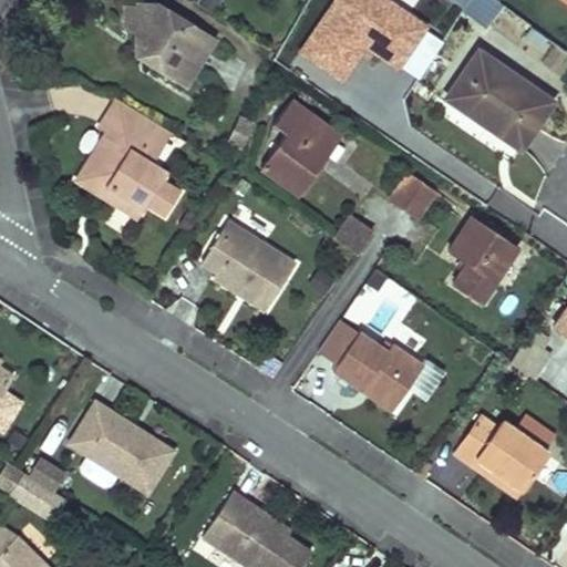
[(212,13),(219,0),(197,0),(196,3),(212,13)]
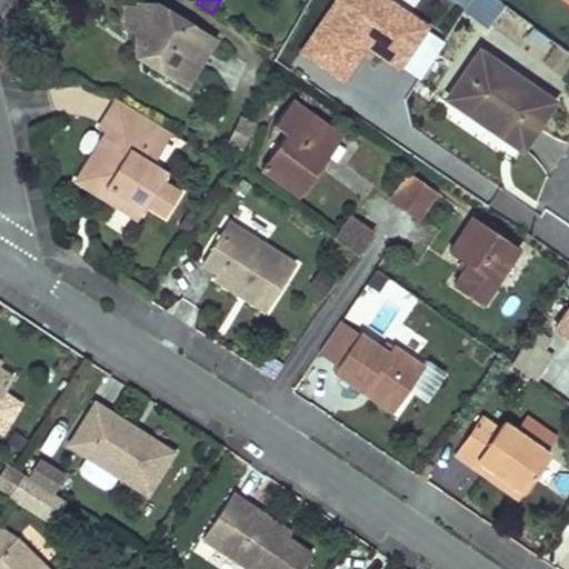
[(390,0),(333,0),(300,49),(342,79),(367,43),(398,65),(426,25),(390,0)]
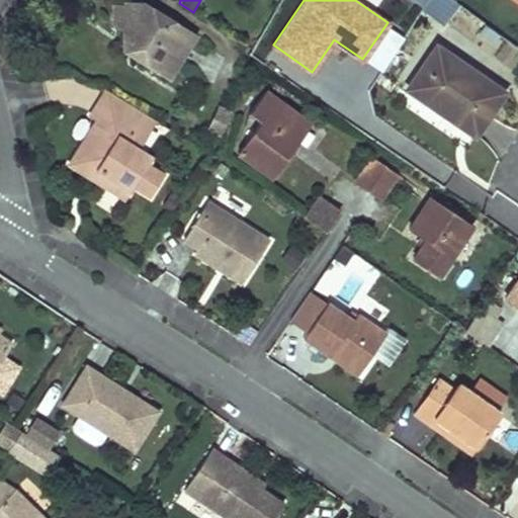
[(408,0),(408,1),(425,13),(433,0),(408,0)]
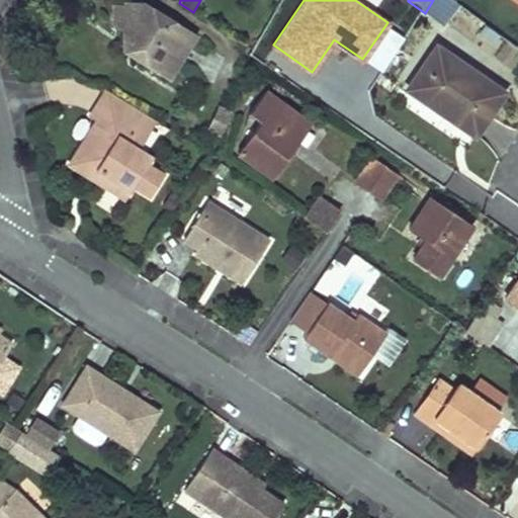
[(125,28),(126,3),(114,2),(113,20),(125,28)]
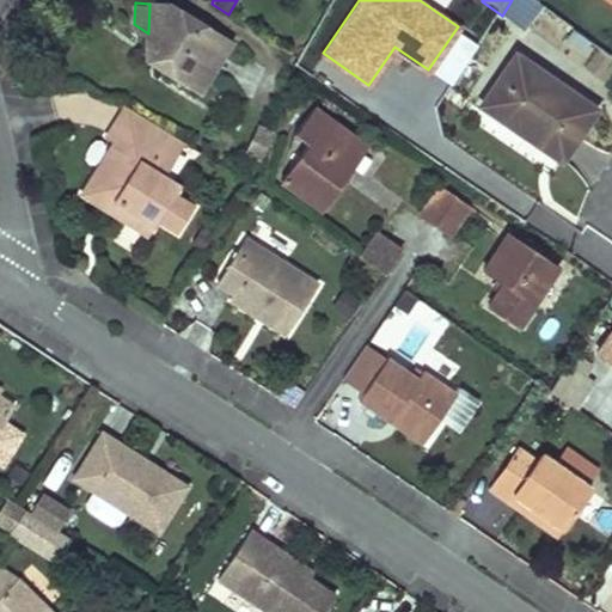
[(200,95),(234,42),(173,4),(150,4),(148,34),(147,47),(169,47),(173,53),(161,71),(200,95)]
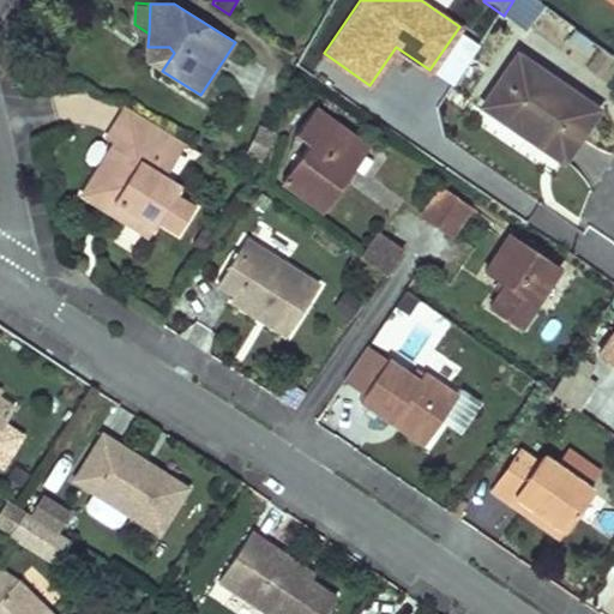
[(588,56),(596,44),(577,30),(567,43),(588,56)]
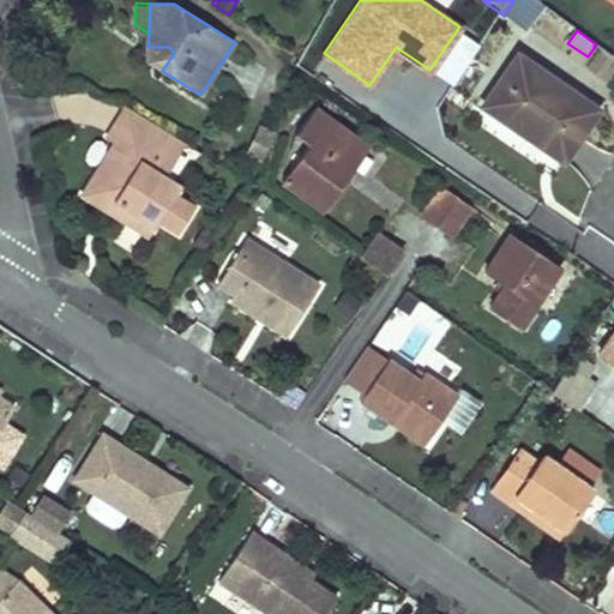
[(162,71),(174,53),(169,47),(148,47),(148,61),(162,71)]
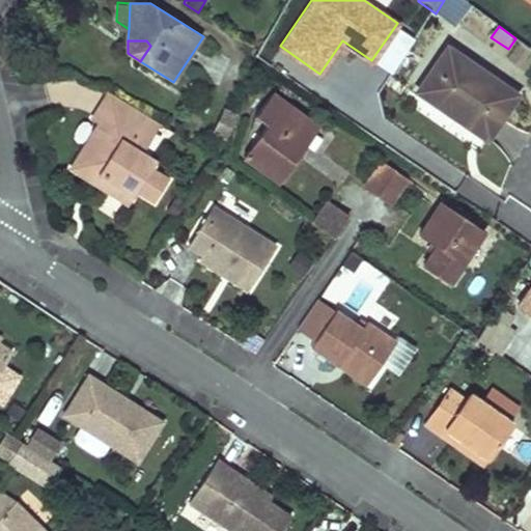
[(444,48),(415,91),(485,139),(515,95),(444,48)]
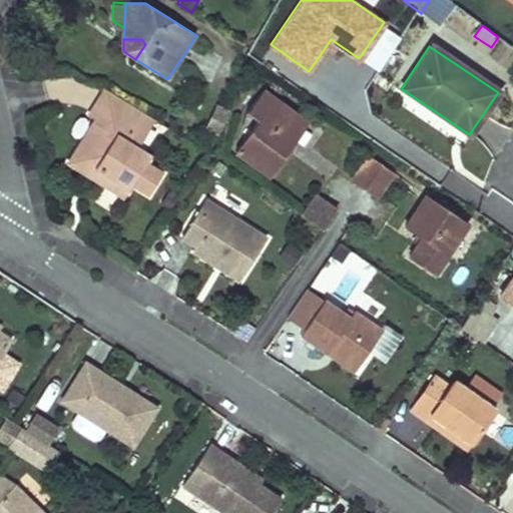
[(98,118),(70,163),(88,174),(93,166),(100,171),(103,182),(127,197),(152,156),(139,148),(157,117),(108,86),(91,114),(98,118)]
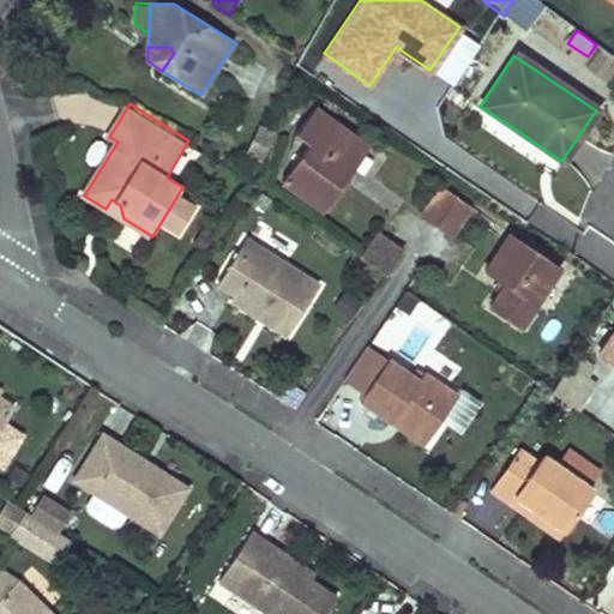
[(324,214),(368,151),(314,113),(296,138),(309,148),(283,185),(324,214)]
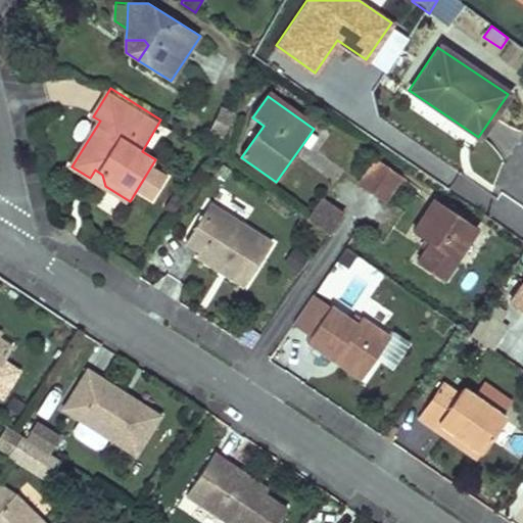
[(223,141),(233,116),(219,111),(209,135),(223,141)]
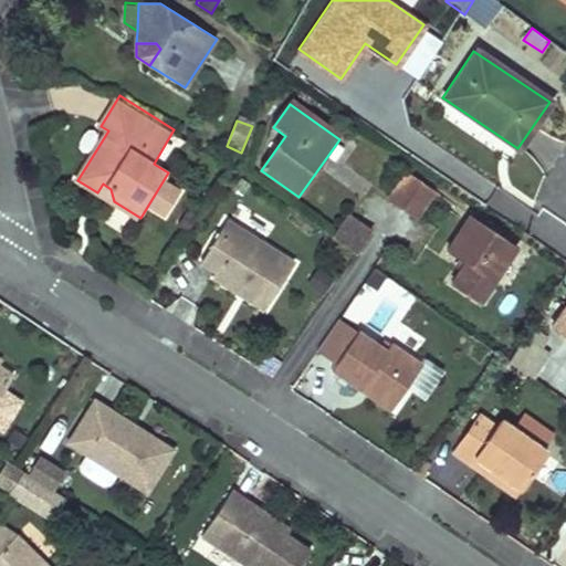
[(417,219),(433,194),(406,175),(389,200),(417,219)]
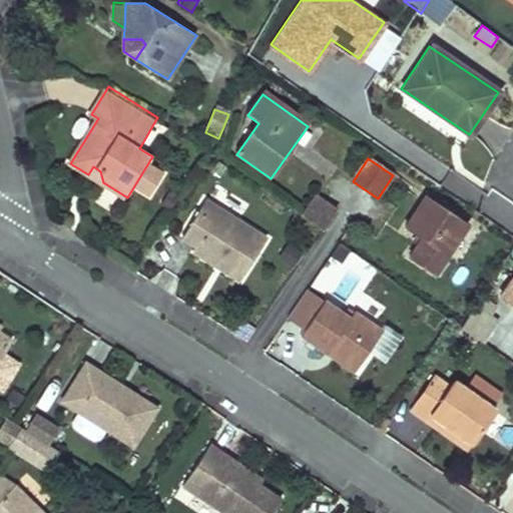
[(314,194),(300,213),(321,228),(335,209),(314,194)]
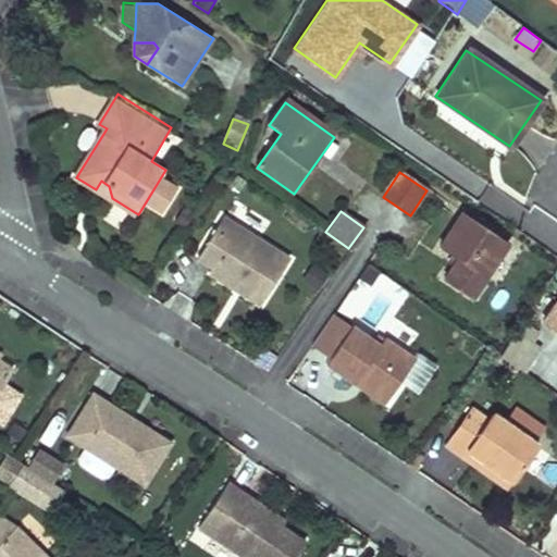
[(472,301),(510,247),(462,215),(440,249),(466,267),(452,287),(472,301)]
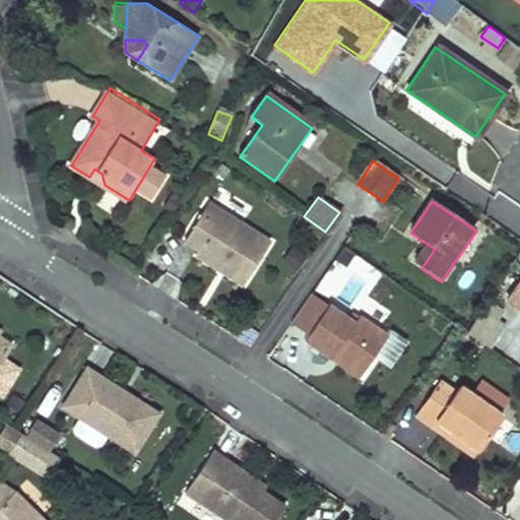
[(244,285),(271,244),(210,204),(187,241),(199,249),(196,256),(220,270),(223,266),(231,270),(229,275),(244,285)]
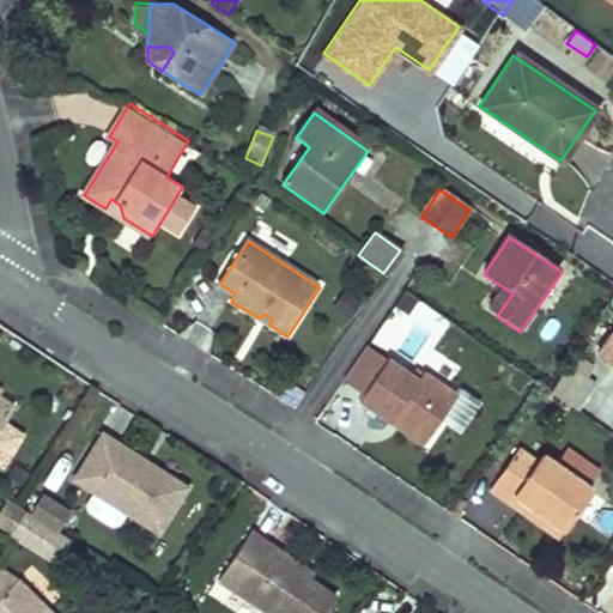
[(612,325),(594,352),(612,364),(612,325)]
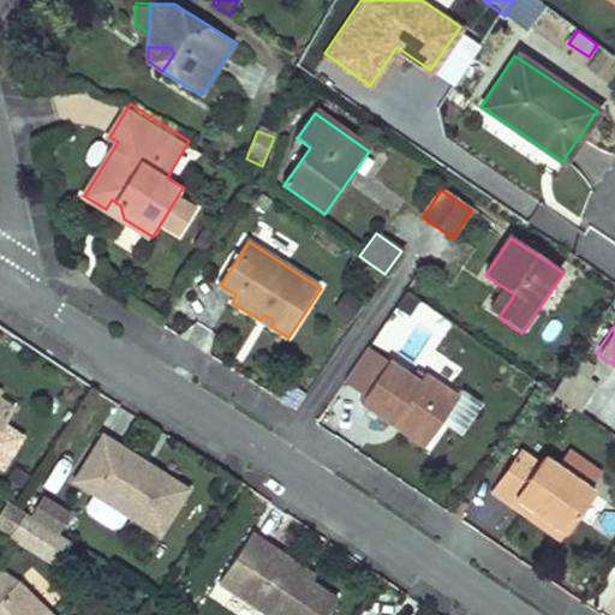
[(554,393),(580,410),(603,372),(575,356),(554,393)]
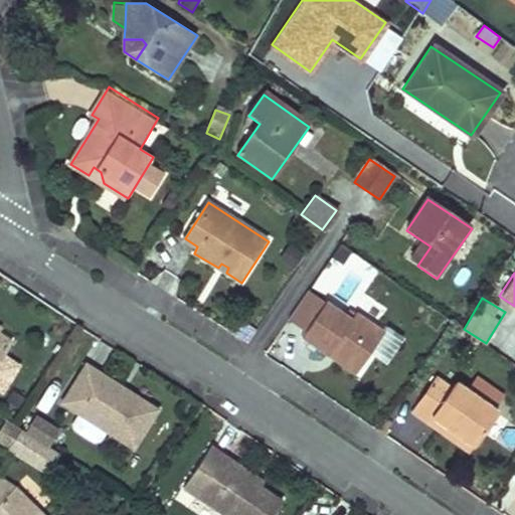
[(360,368),(383,333),(354,313),(350,320),(325,303),(301,337),(327,354),(331,348),(360,368)]
